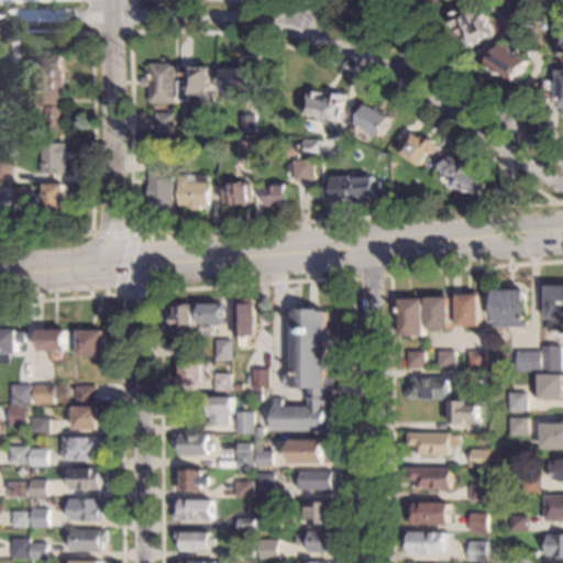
[(478,8),(479,7),(484,14),(486,12),(497,34),(495,35),(495,37),(490,40),(488,39),(471,47),(465,37),(464,37),(460,30),(459,31),(457,29),(453,28),(451,22),(452,20),(451,17),(476,4),(478,8)]
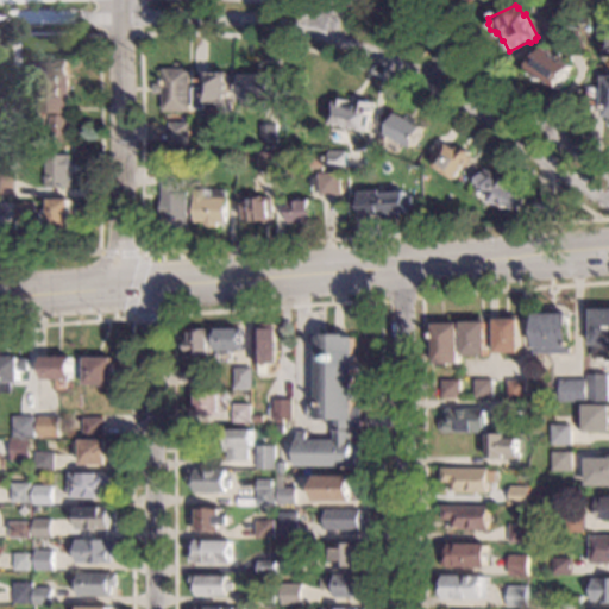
[(591,24),(579,24),(572,8),(591,8),(591,24)]
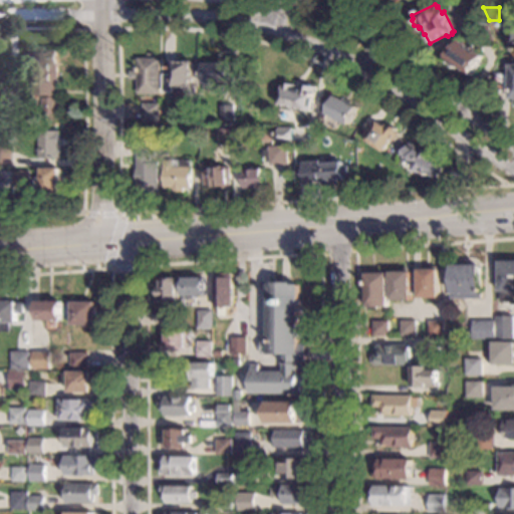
[(484,21),(471,28),(465,15),(477,8),(484,21)]
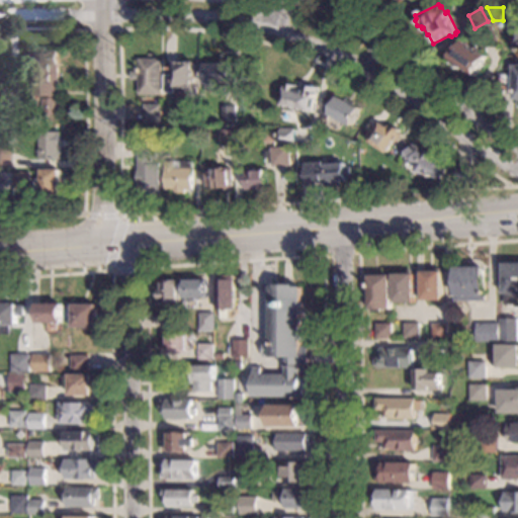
[(500,40),(484,48),(478,32),(494,25),(500,40)]
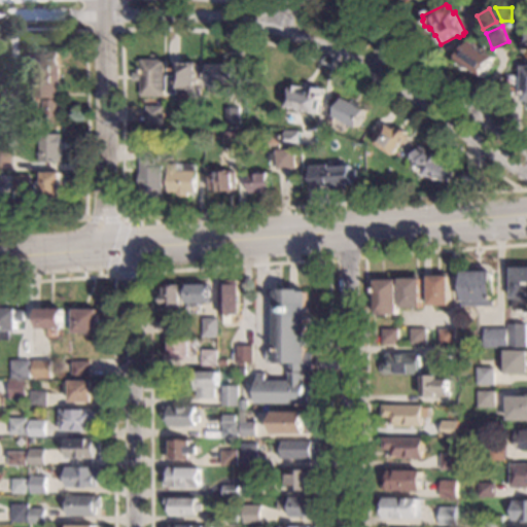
[(484,48),(485,47),(490,50),(489,53),(496,58),(483,77),(457,60),(470,40),(484,48)]
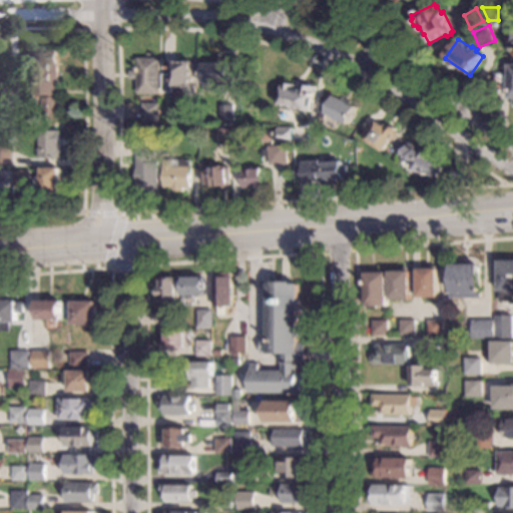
[(57,81),(58,81),(58,89),(57,89),(58,94),(53,94),(53,97),(61,97),(61,115),(42,115),(42,97),(46,97),(46,95),(33,95),(32,67),(28,67),(28,52),(56,51),(57,81)]
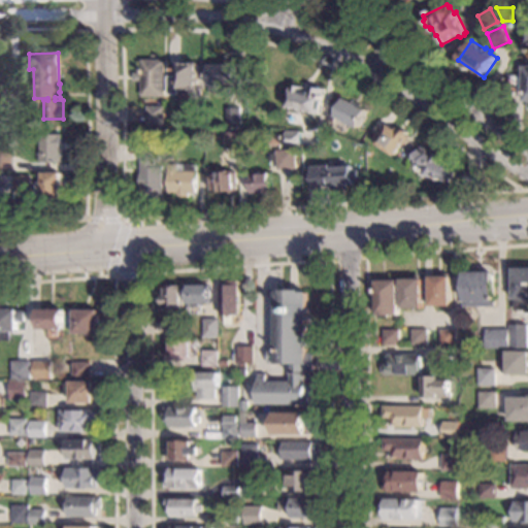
[(165,97),(141,97),(141,81),(133,81),(133,73),(142,73),(142,60),(165,61),(165,97)]
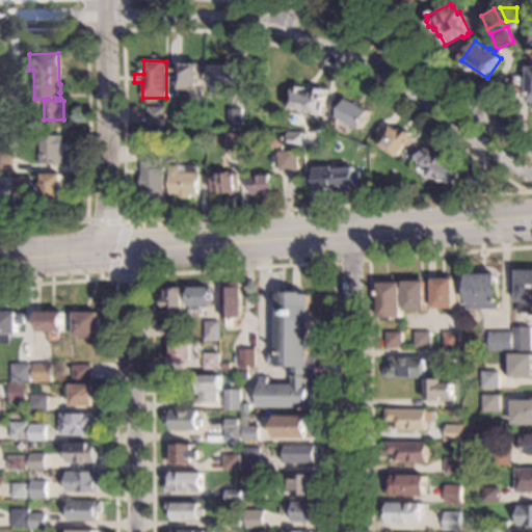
[(201,88),(204,88),(204,99),(191,98),(191,90),(180,90),(180,96),(169,96),(169,77),(177,77),(178,75),(179,75),(179,63),(201,63),(201,88)]
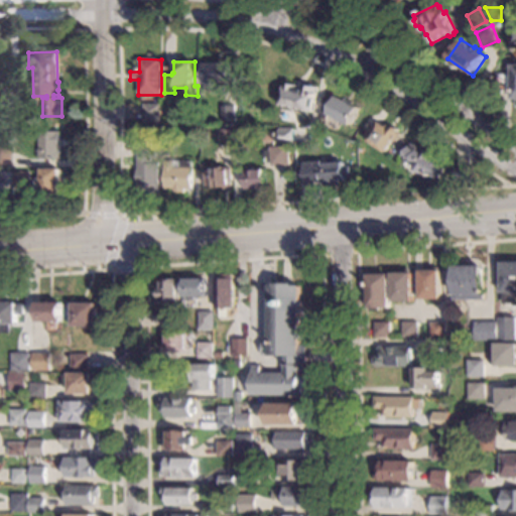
[(233,84),(225,84),(225,91),(206,91),(206,63),(233,65),(233,84)]
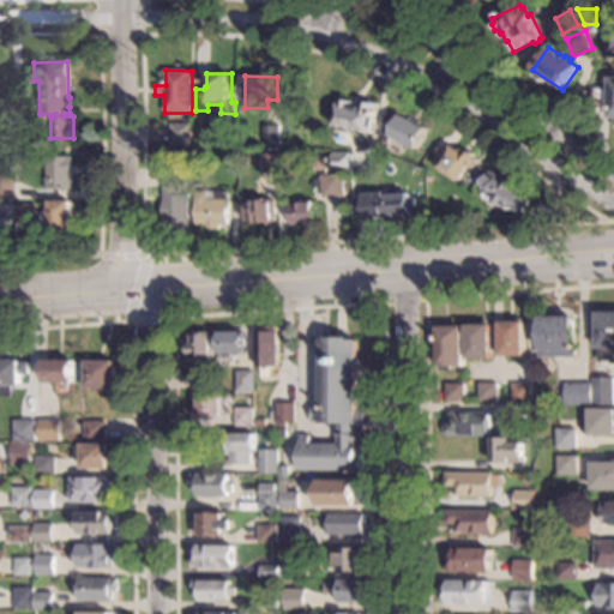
[(613,118),(612,118),(612,110),(593,110),(593,88),(611,89),(612,77),(613,77),(613,118)]
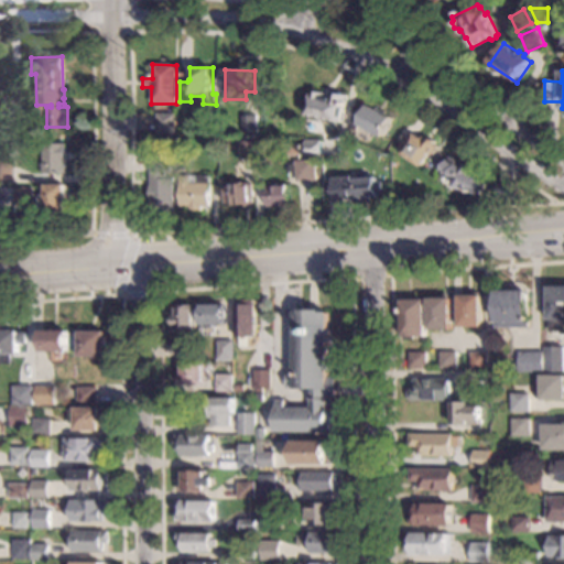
[(324,94),(323,96),(333,98),(334,94),(349,97),(347,101),(345,101),(342,116),(343,117),(342,122),(336,121),(336,120),(334,120),(334,121),(329,120),(329,119),(327,118),(325,120),(322,119),(322,118),(320,117),(318,118),(314,117),(314,116),(306,115),(311,94),(314,94),(315,91),(324,94)]
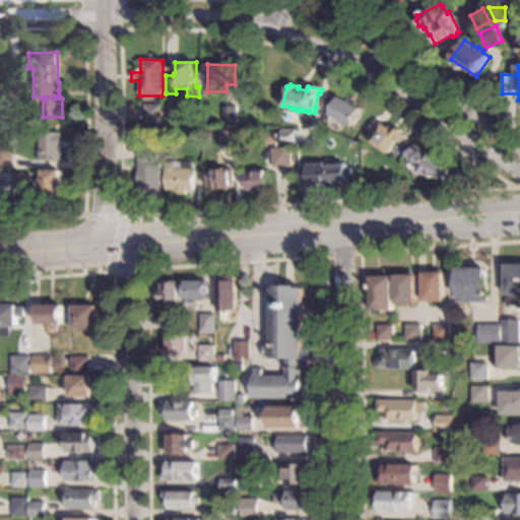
[(363,109),(353,127),(332,115),(329,121),(321,117),(328,104),(334,108),(339,96),(363,109)]
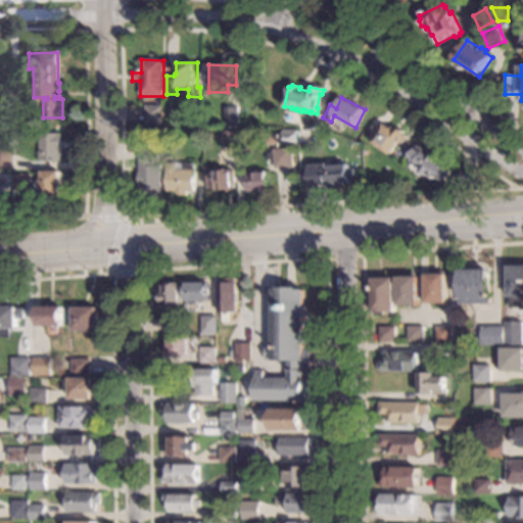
[(163,124),(145,124),(145,105),(163,106),(163,124)]
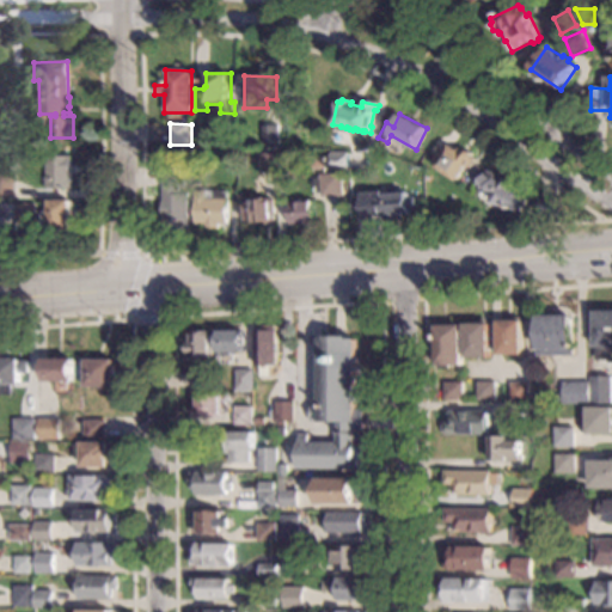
[(279,126),(280,144),(263,144),(262,127),(279,126)]
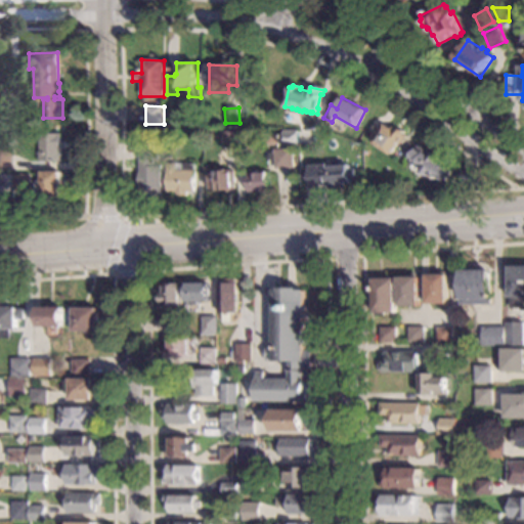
[(397,131),(401,130),(403,131),(404,134),(393,155),(376,143),(377,141),(369,137),(377,126),(382,129),(385,124),(397,131)]
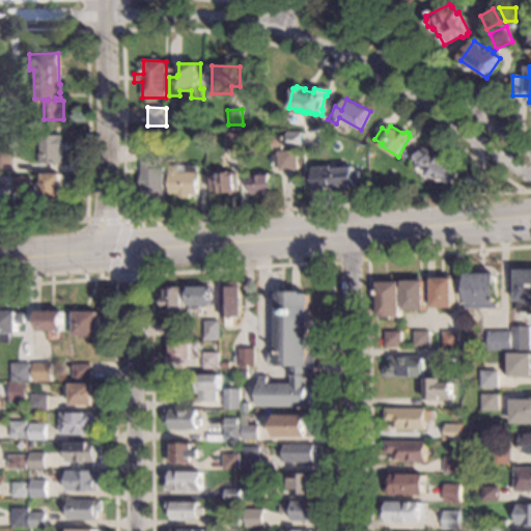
[(244,148),(226,149),(225,133),(243,132),(244,148)]
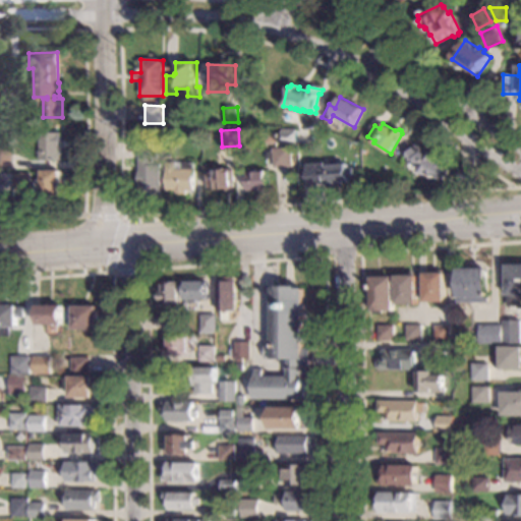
[(296,146),(281,146),(281,129),(296,129),(296,146)]
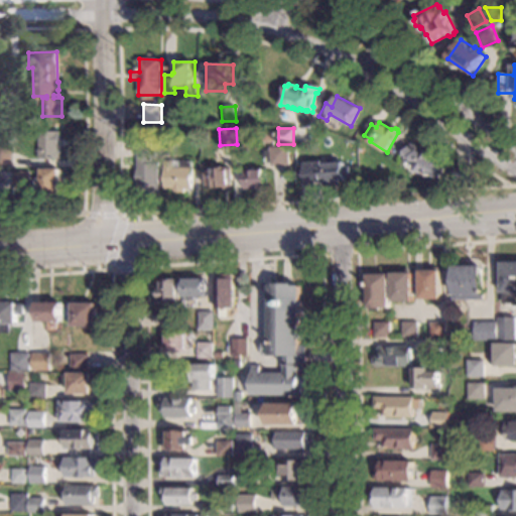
[(59,158),(38,158),(38,150),(39,150),(39,132),(59,132),(59,158)]
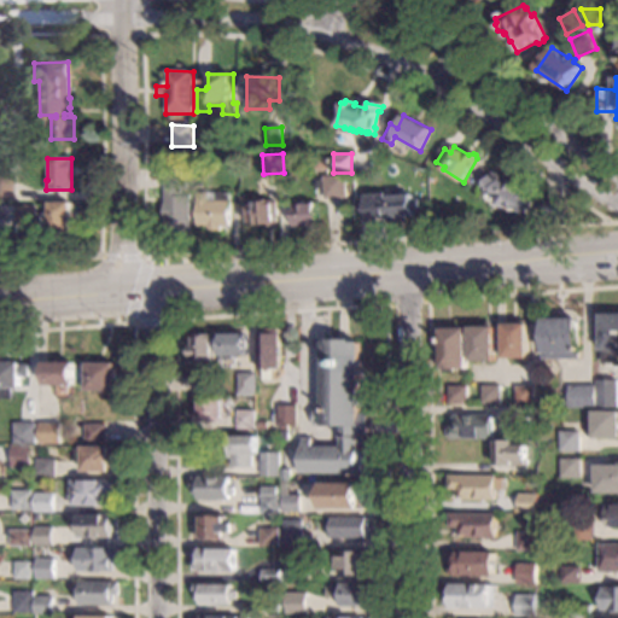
[(328,169),(316,169),(316,159),(330,159),(328,169)]
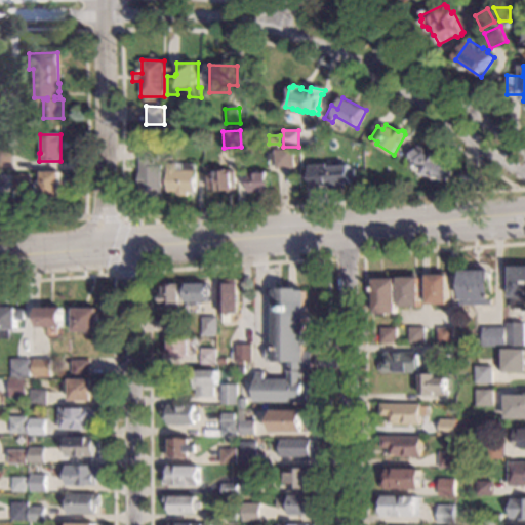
[(159,160),(155,160),(155,167),(162,167),(162,198),(139,197),(140,145),(143,145),(143,136),(159,137),(159,160)]
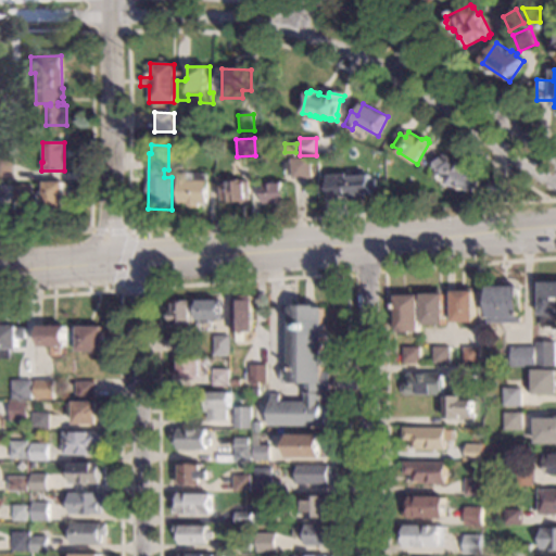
[(444,155),(453,162),(454,160),(459,163),(463,162),(465,163),(466,167),(466,169),(472,174),(471,175),(481,182),(474,193),(459,184),(457,187),(446,180),(449,178),(442,173),(439,178),(433,174),(437,169),(436,168),(444,155)]
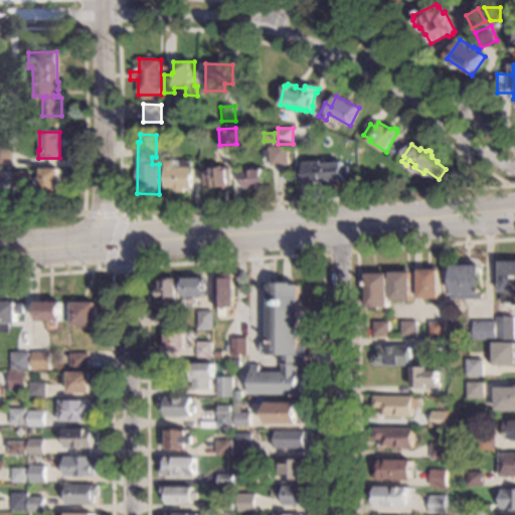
[(289,164),(271,166),(270,147),(288,146),(289,164)]
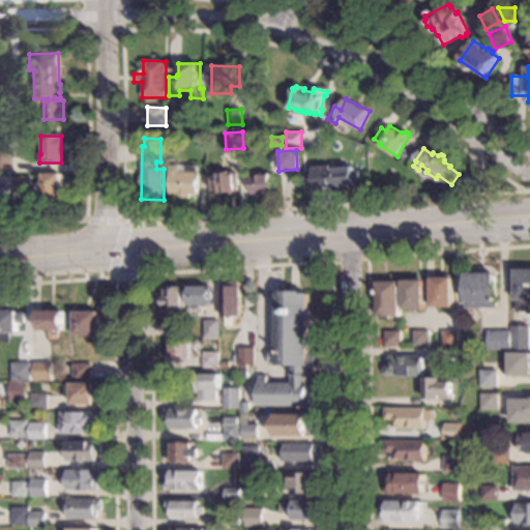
[(11,170),(0,170),(0,152),(11,153),(11,170)]
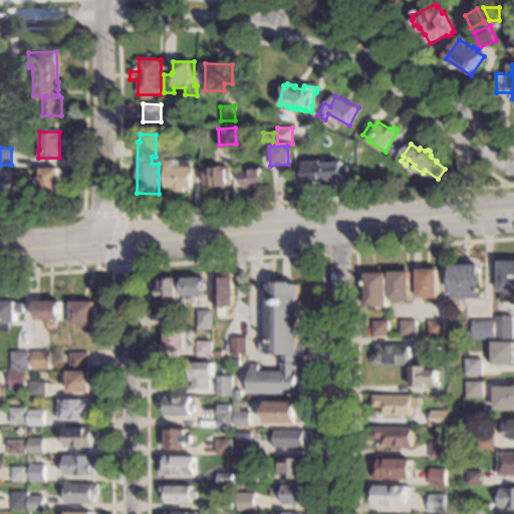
[(174,167),(180,167),(180,161),(191,162),(191,168),(191,188),(184,188),(184,192),(173,192),(173,188),(164,188),(164,161),(174,161),(174,167)]
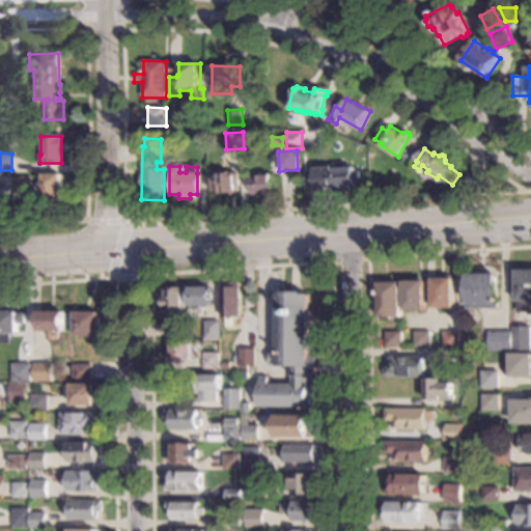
[(355,171),(361,171),(361,182),(356,182),(356,187),(348,187),(348,190),(341,190),(341,188),(333,188),(333,184),(326,185),(325,170),(355,167),(355,171)]
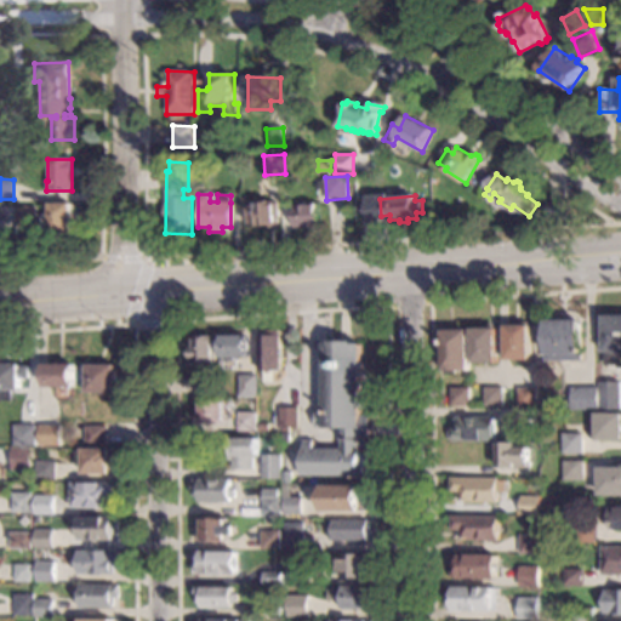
[(571,203),(575,203),(575,217),(570,217),(570,221),(547,223),(546,203),(550,203),(550,200),(571,198),(571,203)]
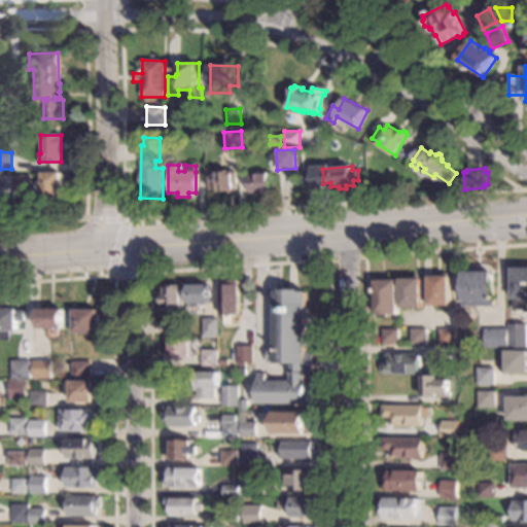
[(238,190),(234,190),(234,194),(226,195),(226,191),(211,192),(209,174),(236,171),(238,190)]
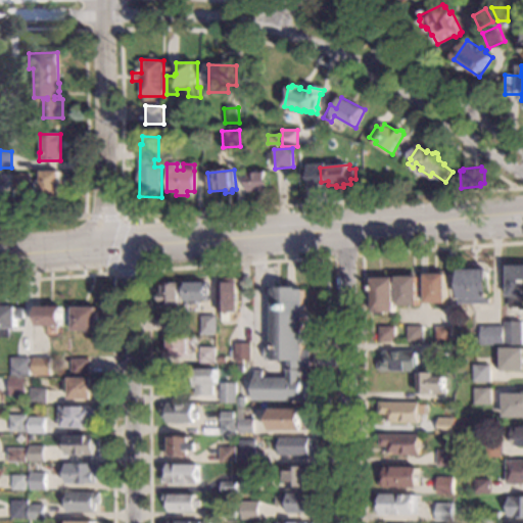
[(255,173),(268,172),(269,191),(248,192),(246,172),(255,171),(255,173)]
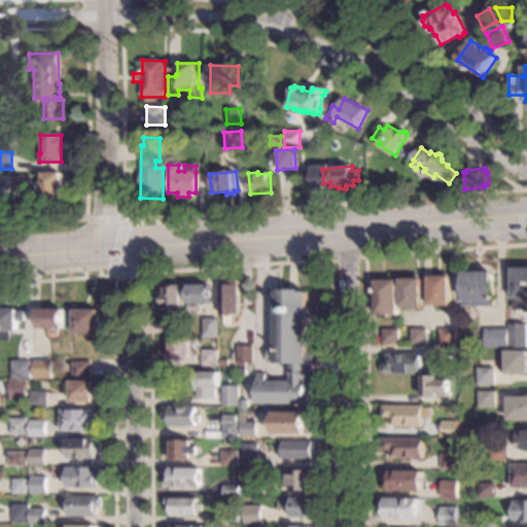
[(62,198),(36,198),(36,182),(42,182),(42,173),(62,173),(62,198)]
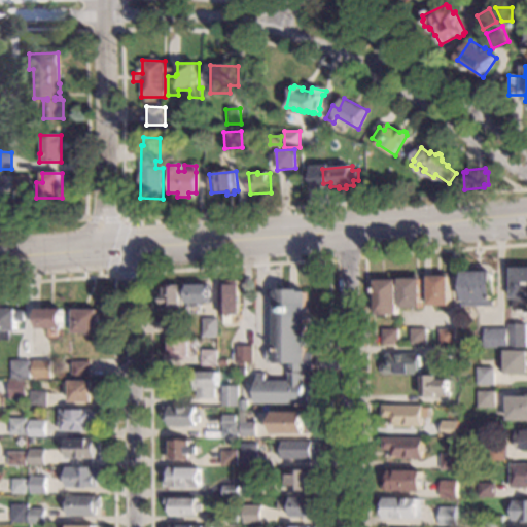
[(31,200),(12,200),(12,176),(31,176),(31,200)]
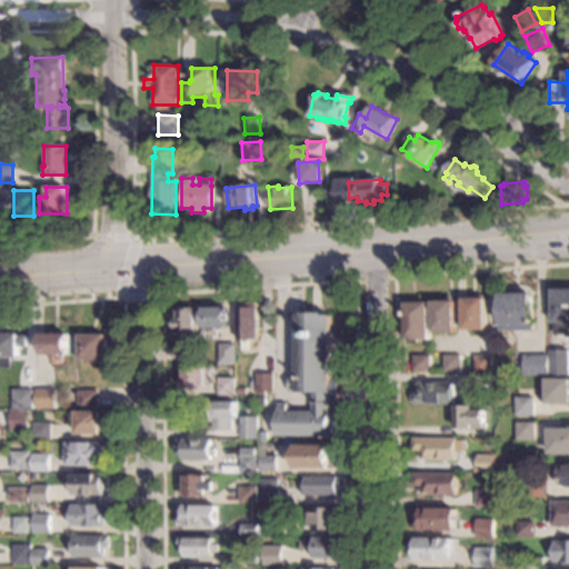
[(568,338),(567,338),(567,335),(555,335),(556,289),(568,289),(568,338)]
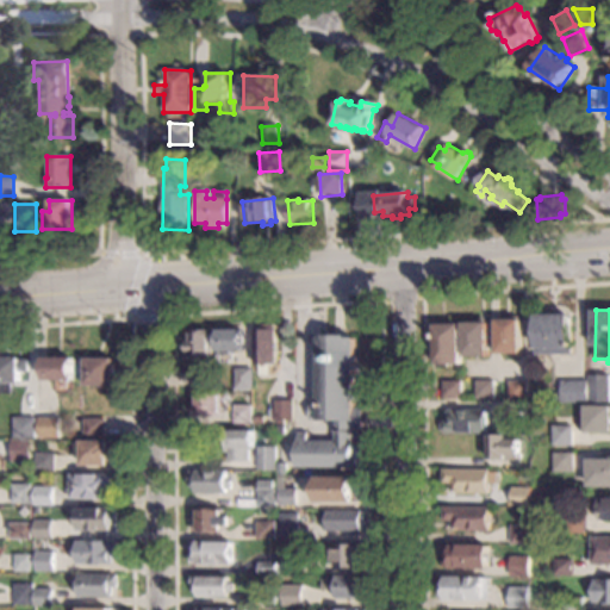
[(572,343),(574,343),(573,355),(536,354),(537,315),(573,316),(572,343)]
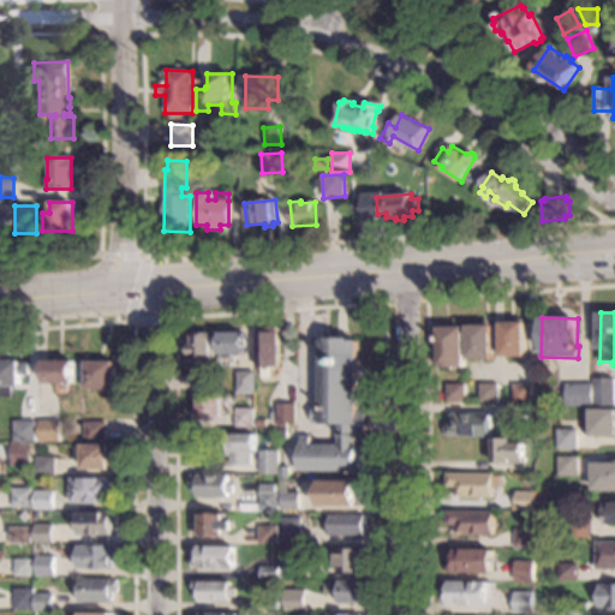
[(524,322),(525,322),(525,357),(501,357),(502,322),(515,322),(515,320),(524,320),(524,322)]
